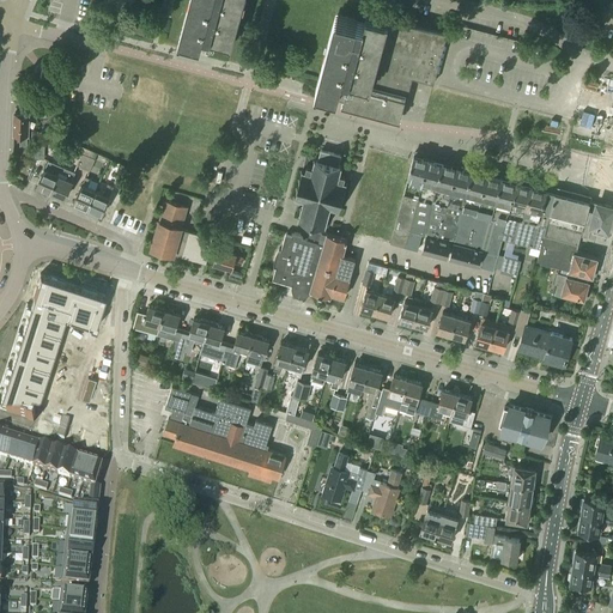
[(190,0),(180,42),(200,47),(202,38),(208,40),(230,46),(241,0),(190,0)]
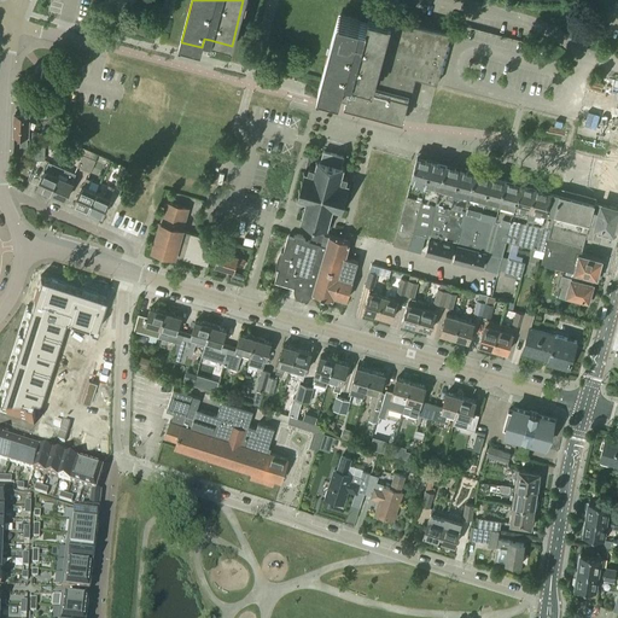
[(347,100),(403,116),(414,75),(433,81),(436,81),(449,34),(390,18),(369,12),(367,22),(363,21),(359,19),(340,15),(320,91),(340,95),(348,98),(347,100)]
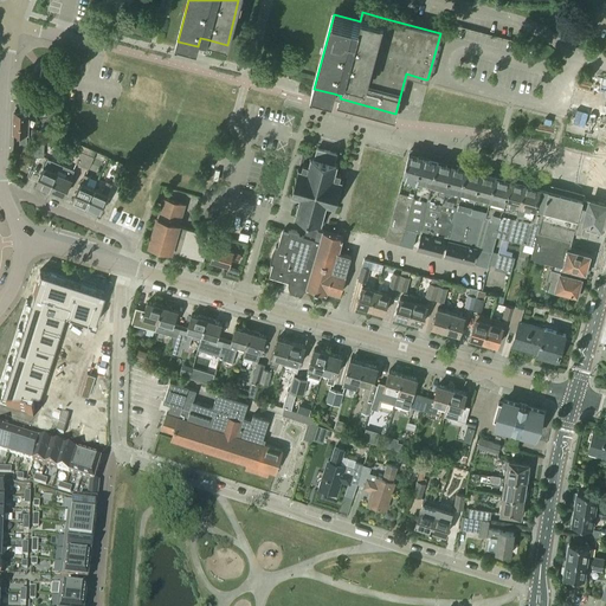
[(14,111),(14,134),(20,134),(19,143),(26,144),(26,134),(27,134),(27,115),(37,115),(38,104),(37,104),(30,103),(27,103),(27,111),(25,111),(14,111)]
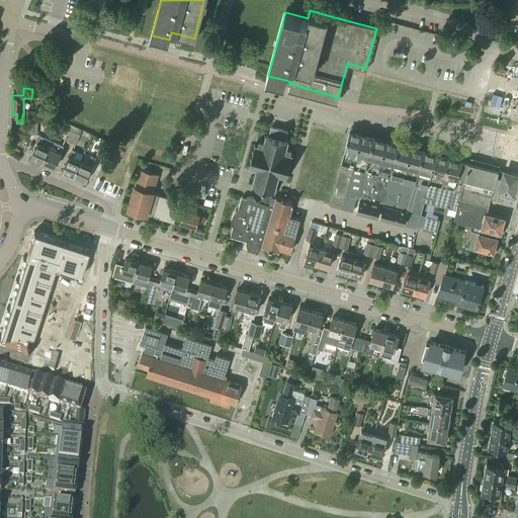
[(29,132),(29,134),(37,134),(37,120),(30,120),(30,127),(29,127),(29,132)]
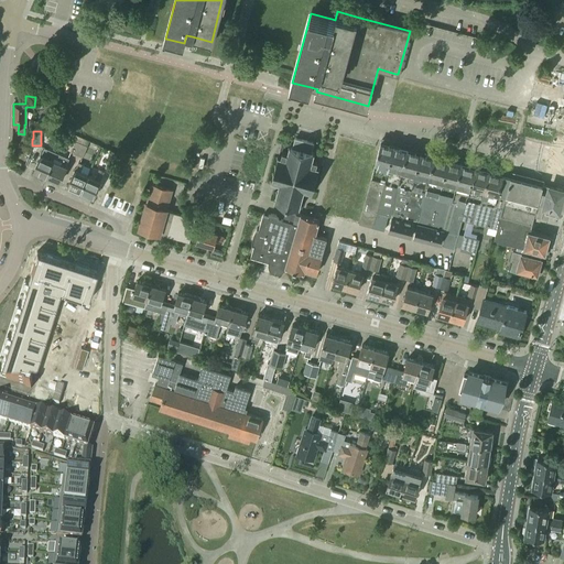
[(71,152),(76,154),(84,138),(77,136),(75,141),(71,152)]
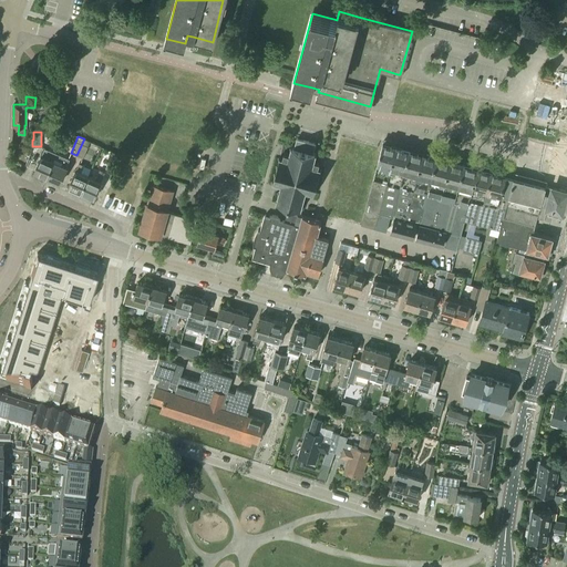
[(84,138),(76,155),(83,157),(88,146),(90,142),(84,138)]
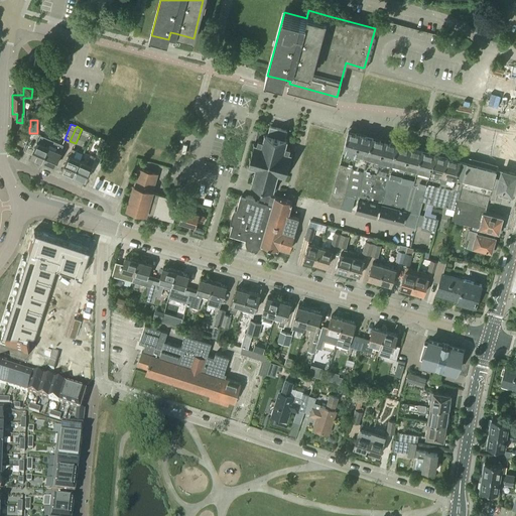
[(285,176),(292,153),(289,152),(290,150),(290,148),(286,146),(287,140),(284,139),(287,130),(278,128),(270,126),(268,134),(265,134),(263,140),(258,139),(257,141),(257,144),(254,143),(248,166),(255,168),(254,172),(251,183),(270,189),(274,190),(278,174),(282,175),(285,176)]
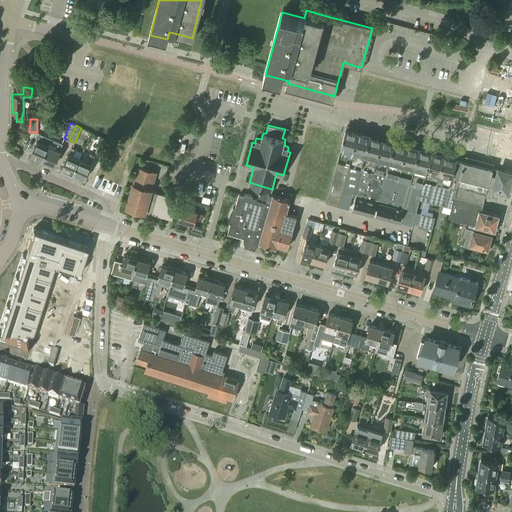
[(341,147),(326,203),(338,206),(358,131),(346,127),(344,135),(341,147)]
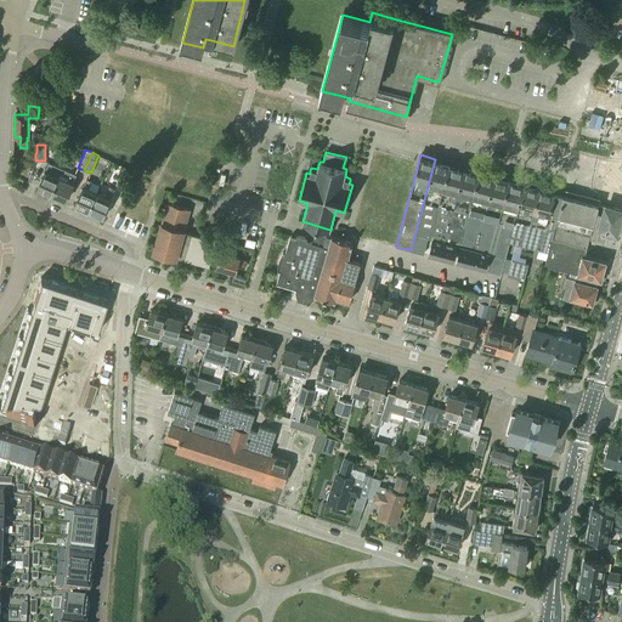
[(435,159),(411,250),(424,254),(428,237),(430,238),(450,163),(435,159)]
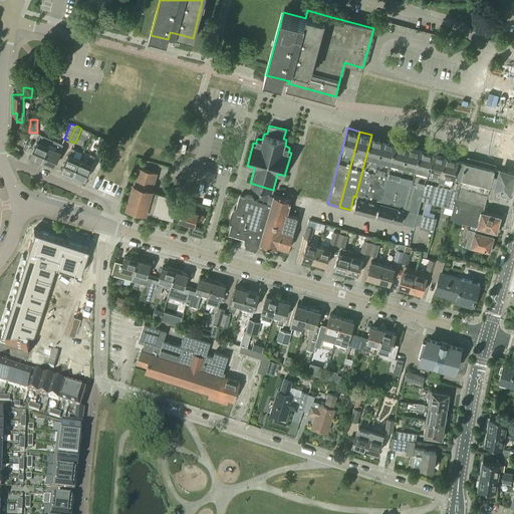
[(42,161),(51,140),(40,135),(37,142),(30,156),(42,161)]
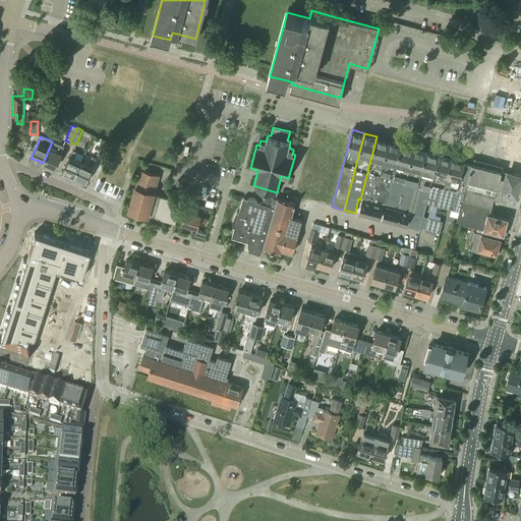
[(362,199),(358,214),(369,217),(372,203),(377,186),(377,187),(381,174),(390,139),(377,136),(360,199),(362,199)]
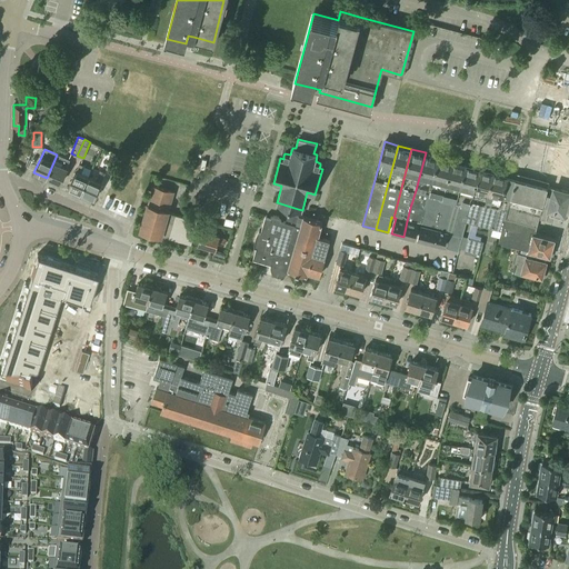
[(411,203),(407,221),(418,225),(420,225),(425,208),(426,208),(439,156),(426,152),(416,190),(411,205),(411,203)]
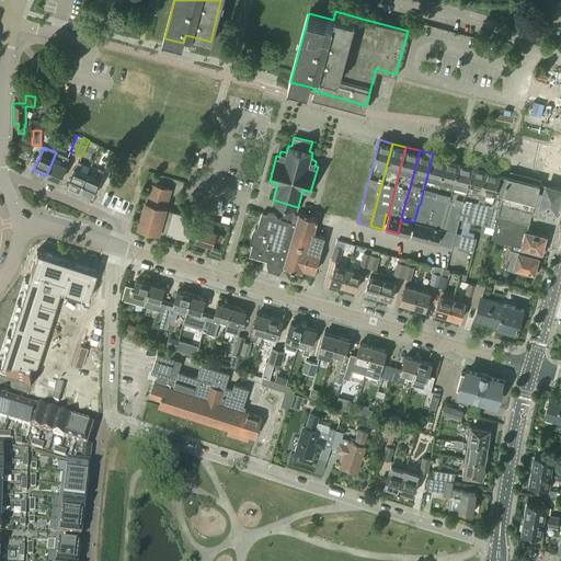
[(59,181),(66,165),(69,158),(56,152),(46,175),(59,181)]
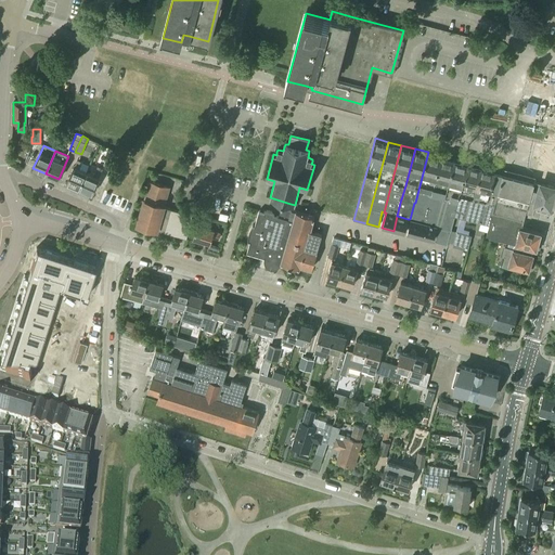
[(412,220),(409,234),(420,237),(441,156),(428,152),(415,203),(414,203),(410,219),(412,220)]
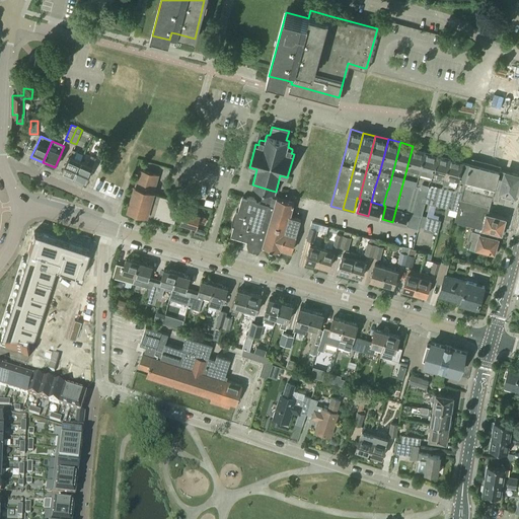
[(102,156),(107,146),(101,143),(96,153),(102,156)]
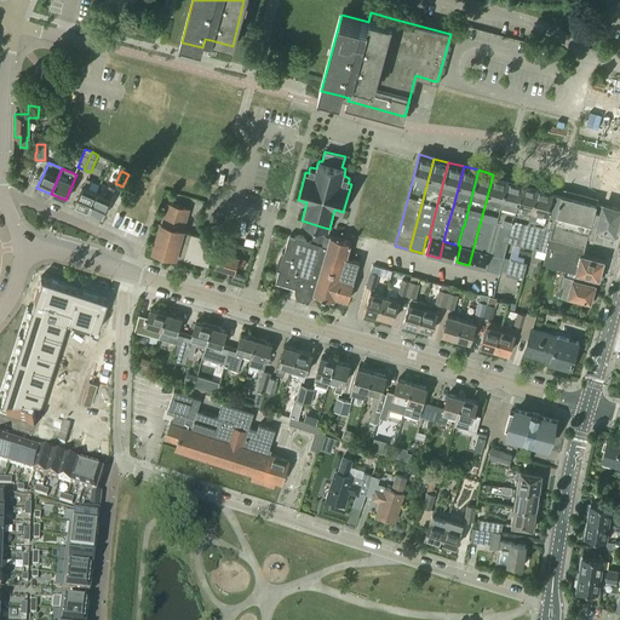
[(128,174),(122,187),(128,189),(135,177),(128,174)]
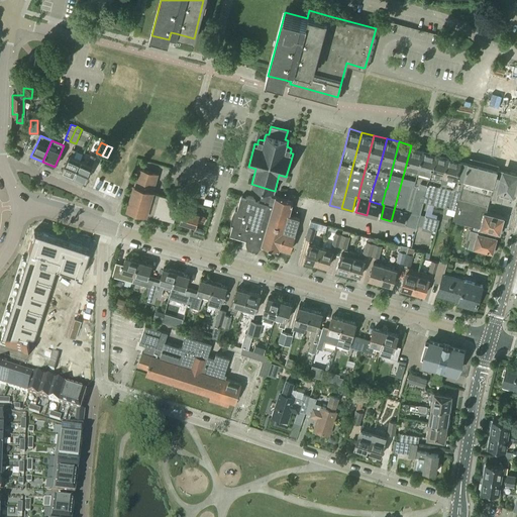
[(411,145),(391,221),(401,224),(405,210),(407,211),(423,148),(411,145)]
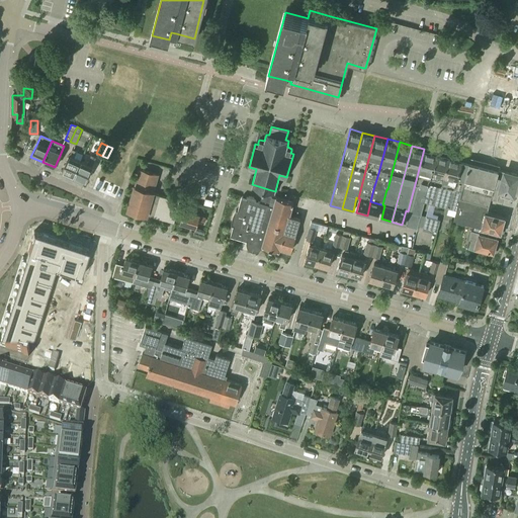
[(74,176),(80,161),(74,158),(77,151),(72,149),(69,156),(62,171),(74,176)]
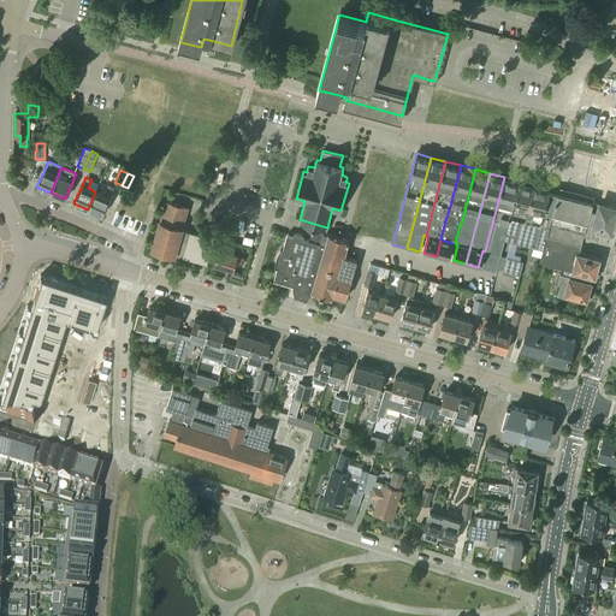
[(486,254),(483,268),(496,272),(499,255),(501,255),(504,240),(520,181),(504,177),(485,252),(484,254),(485,254),(486,254)]
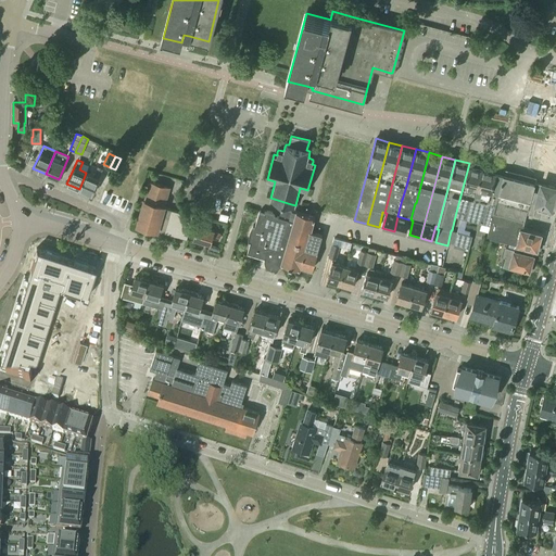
[(469,163),(455,216),(468,219),(482,166),(469,163)]
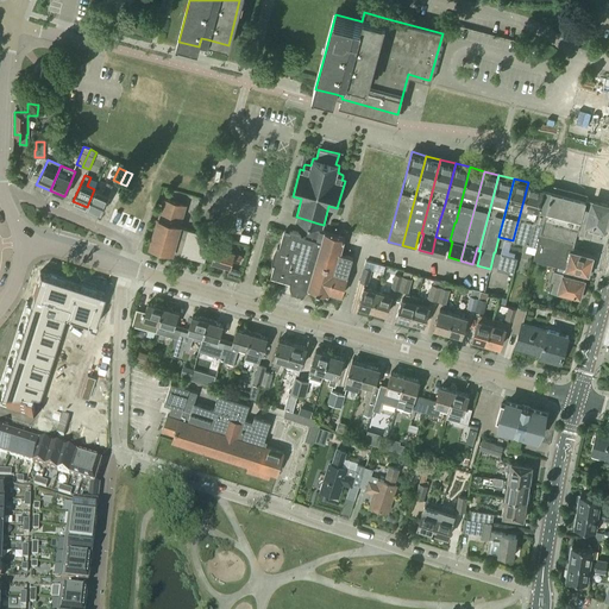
[(94,189),(87,207),(101,213),(108,195),(112,184),(107,182),(102,193),(94,189)]
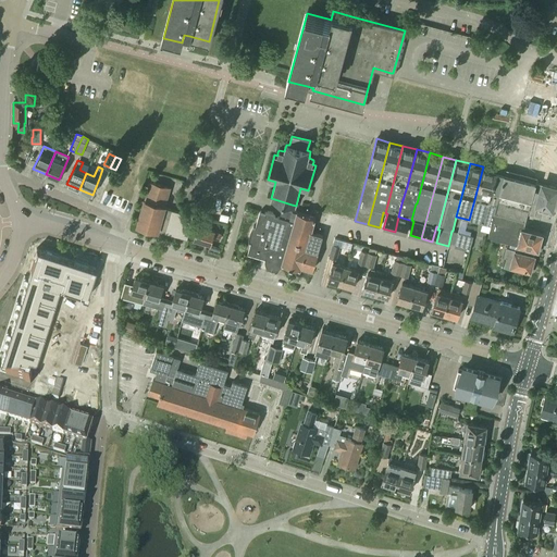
[(483,166),(469,220),(491,225),(494,212),(505,173),(483,166)]
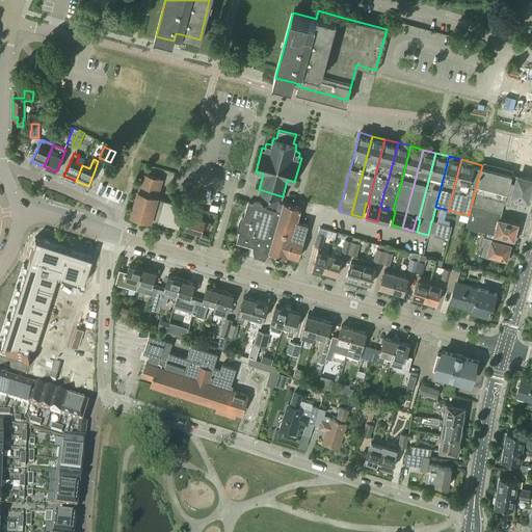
[(482,165),(472,203),(502,211),(504,203),(510,205),(517,177),(512,175),(512,173),(482,165)]
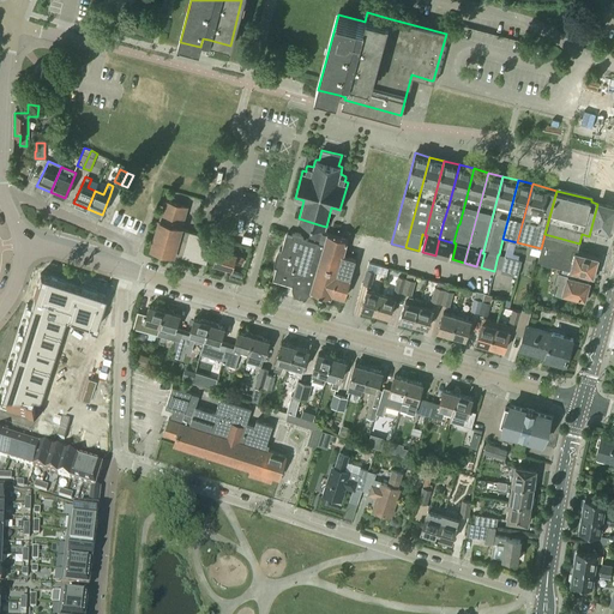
[(206,264),(211,248),(212,240),(214,239),(180,229),(187,208),(166,202),(152,248),(206,264)]
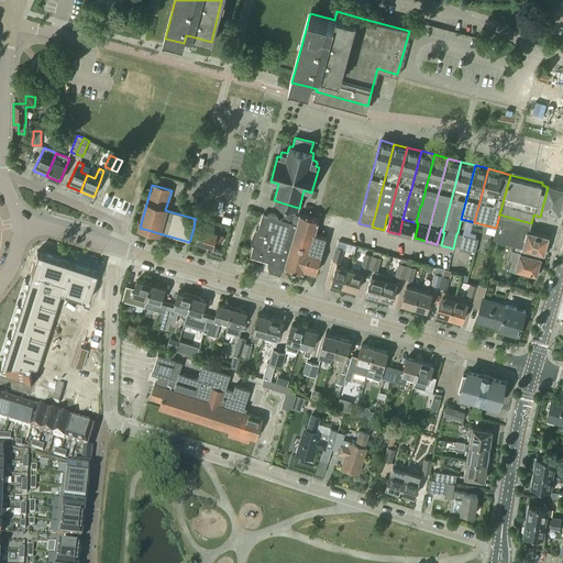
[(548,187),(540,217),(547,218),(548,214),(555,216),(556,210),(558,210),(562,190),(562,189),(562,190),(562,188),(555,186),(554,188),(549,186),(548,187)]
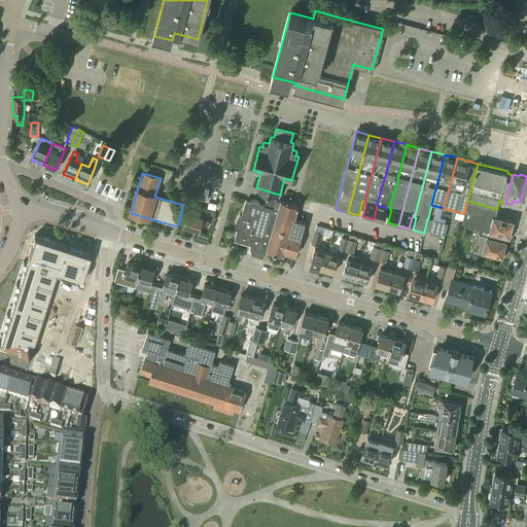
[(236,225),(236,229),(237,230),(235,240),(251,245),(253,249),(255,253),(259,254),(262,252),(267,250),(284,255),(285,252),(295,255),(306,222),(294,219),(299,206),(284,202),(281,201),(276,200),(267,198),(266,202),(265,206),(262,205),(259,204),(260,203),(257,201),(254,201),(251,200),(250,202),(248,201),(246,200),(242,214),(240,213),(238,216),(237,219),(236,222),(236,225)]
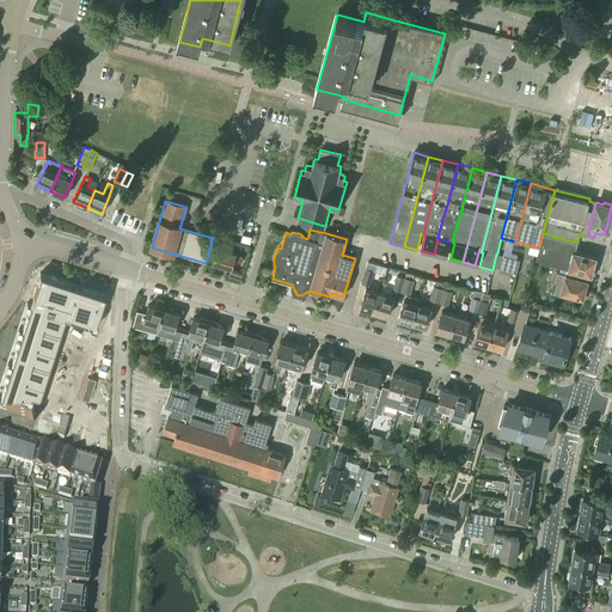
[(539,248),(536,261),(550,264),(561,267),(574,270),(583,273),(592,275),(597,257),(575,251),(577,243),(543,233),(539,248)]
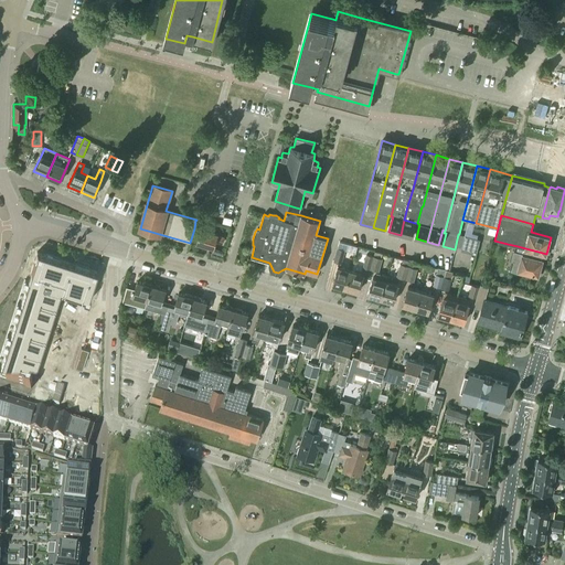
[(404,220),(401,235),(412,237),(415,223),(404,220)]
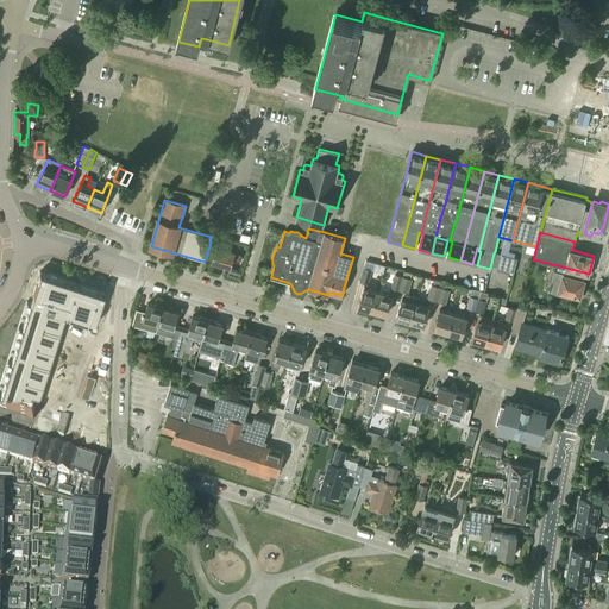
[(209,246),(217,248),(213,261),(230,267),(232,259),(240,262),(242,256),(233,253),(234,252),(227,250),(228,244),(211,238),(209,246)]
